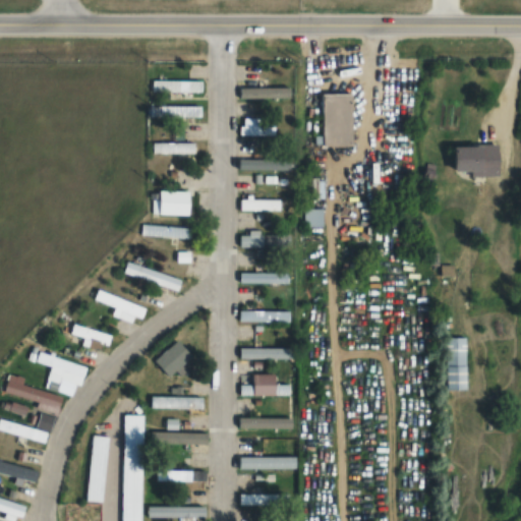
[(201,92),(201,79),(152,79),(152,92),(201,92)]
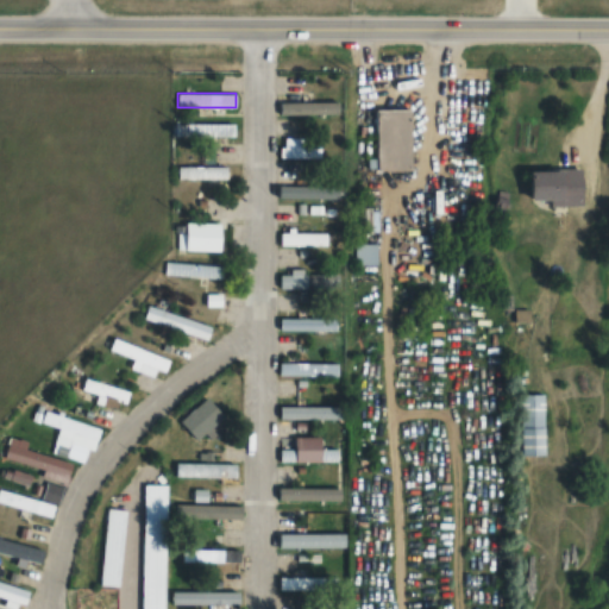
[(307,101),(307,94),(294,94),(294,101),(281,101),(281,114),(332,114),(332,101),(307,101)]
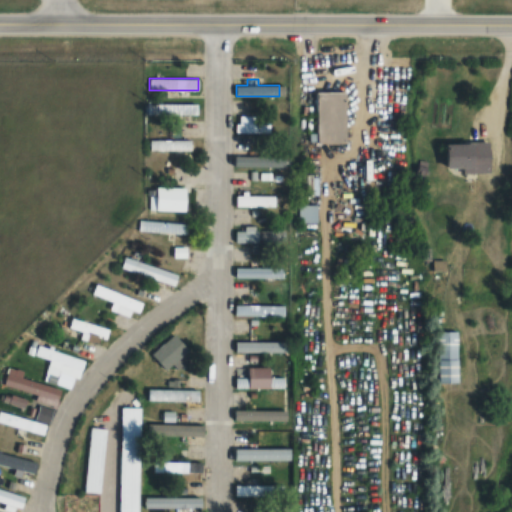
[(345,143),(345,91),(317,91),(317,143),(345,143)]
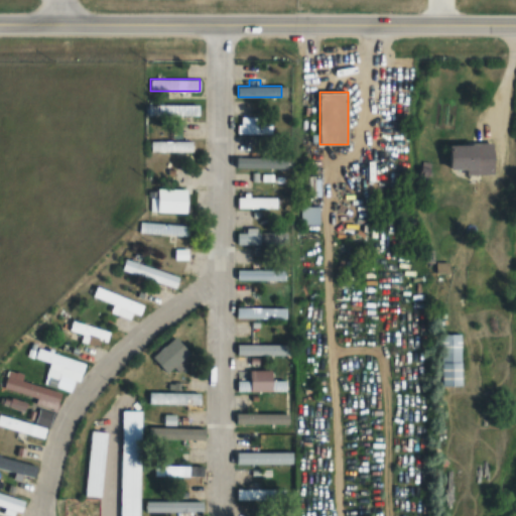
[(199,104),(149,104),(149,116),(199,116),(199,104)]
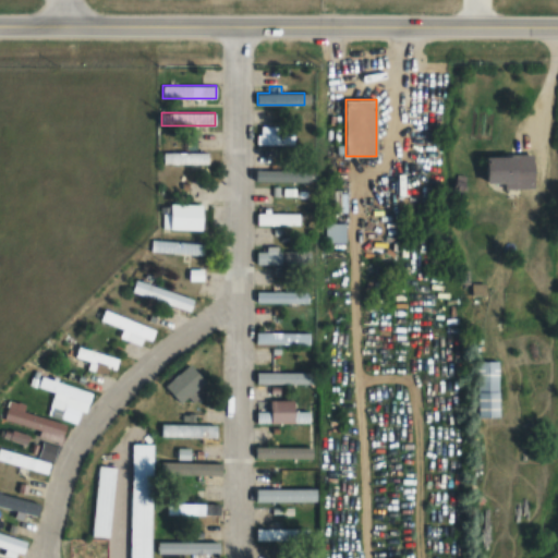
[(279,125),(259,125),(259,144),(294,144),(294,134),(279,134),(279,125)]
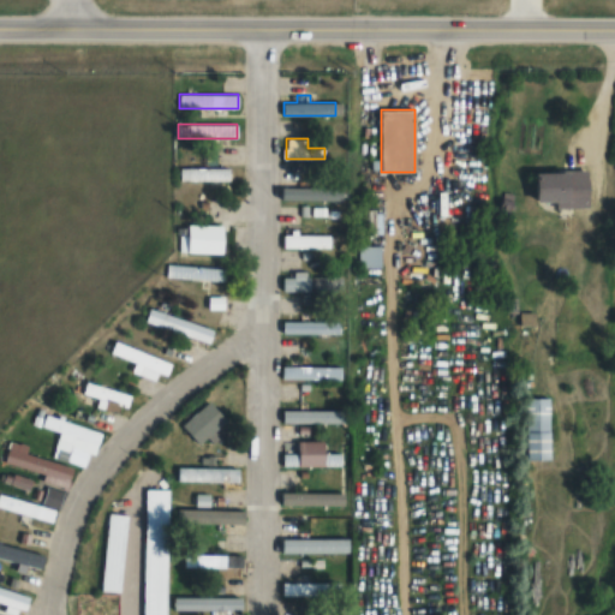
[(284,180),(302,180),(302,162),(284,162),(284,180)]
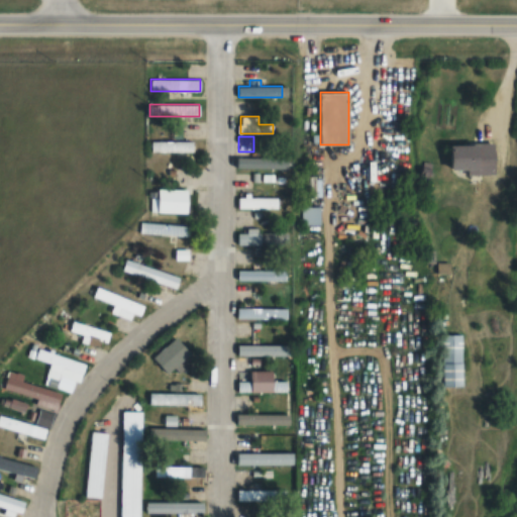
[(193,151),(193,141),(150,141),(150,151),(193,151)]
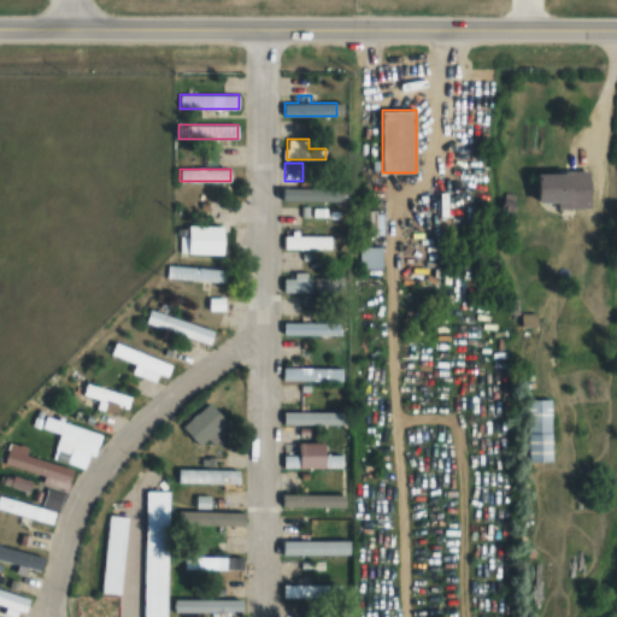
[(592,206),(591,170),(540,171),(540,203),(557,201),(558,207),(592,206)]
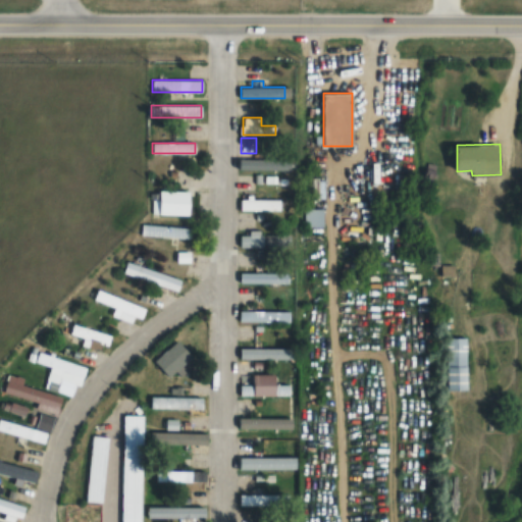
[(241,169),(283,169),(283,160),(241,160),(241,169)]
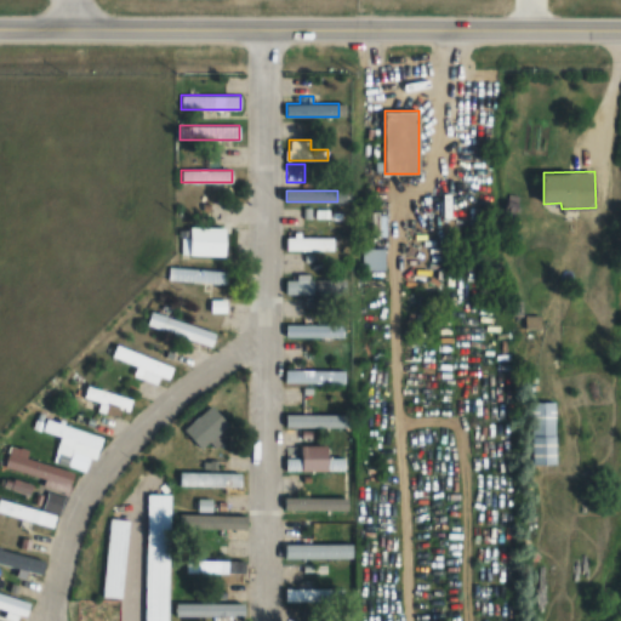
[(381,211),(366,212),(370,237),(383,235),(381,211)]
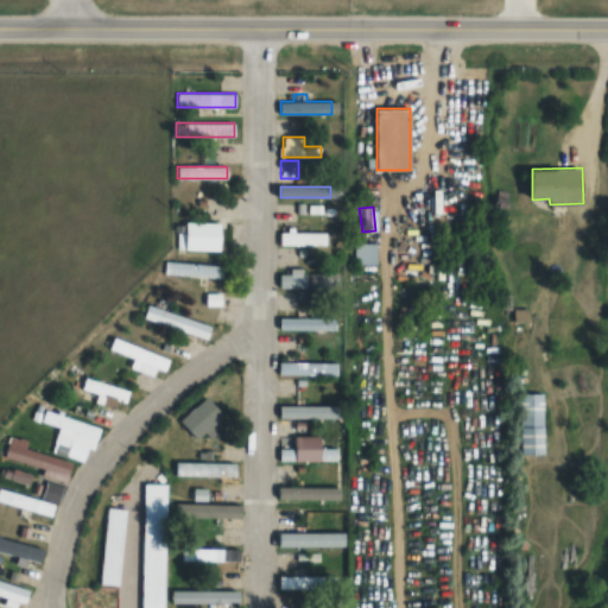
[(222,221),(187,221),(187,251),(222,251),(222,221)]
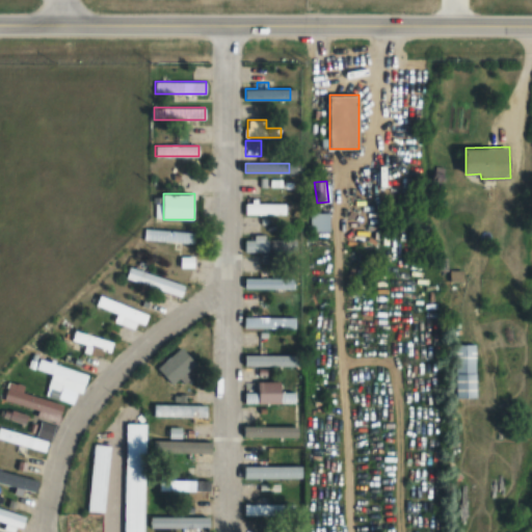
[(286,202),(245,202),(245,214),(286,214),(286,202)]
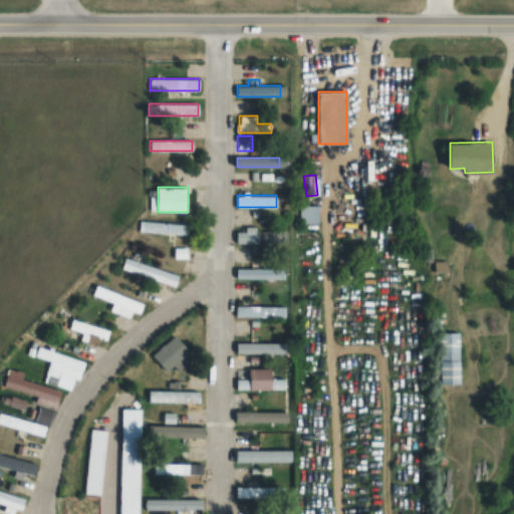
[(299,232),(318,232),(318,205),(299,205),(299,232)]
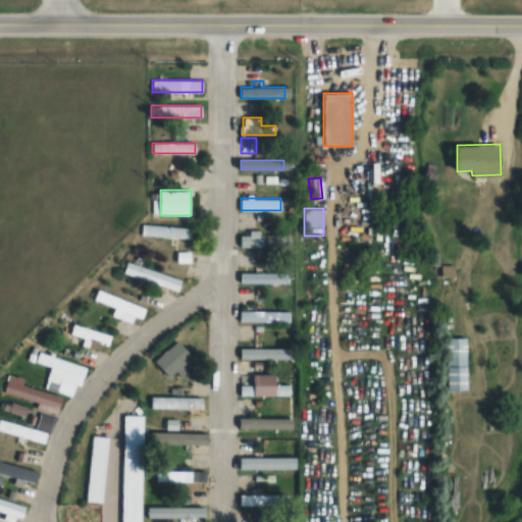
[(141,237),(191,238),(192,226),(141,225),(141,237)]
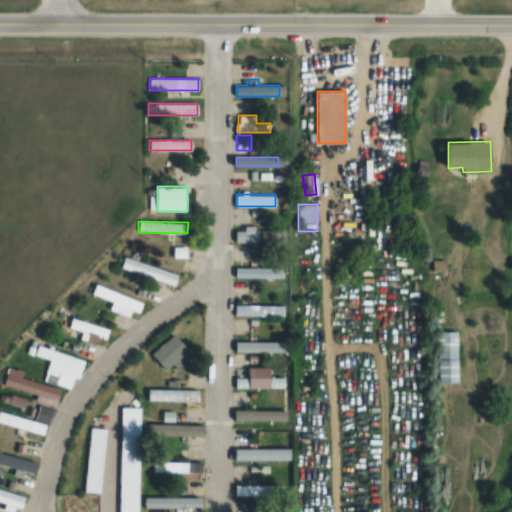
[(236,228),(236,241),(286,241),(286,228),(236,228)]
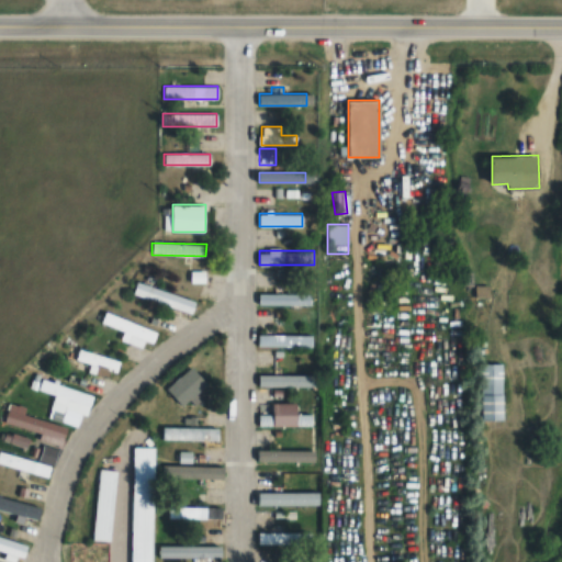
[(192,281),(195,281),(194,279),(201,278),(199,271),(190,272),(192,281)]
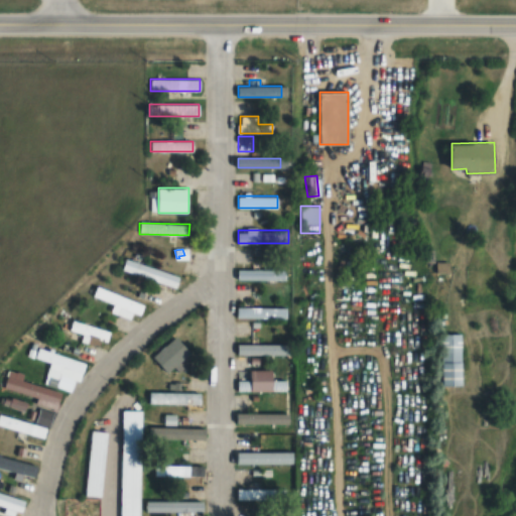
[(121,271),(176,286),(179,275),(124,260),(121,271)]
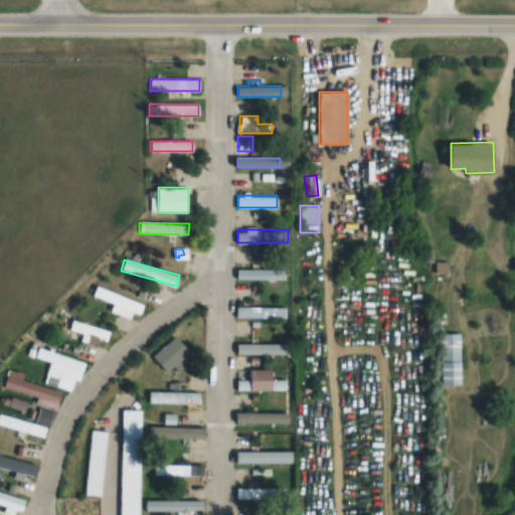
[(286,269),(235,269),(235,280),(286,280),(286,269)]
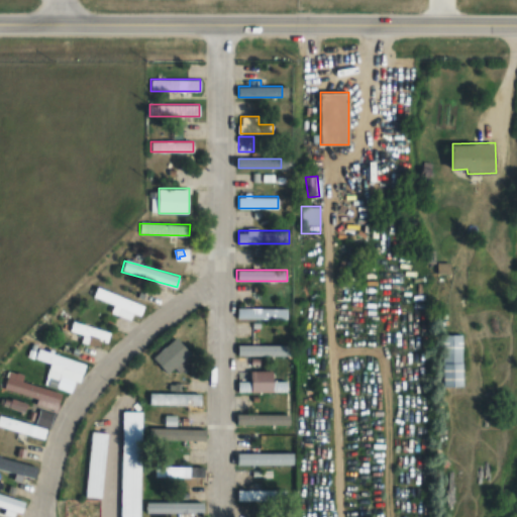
[(92,296),(139,316),(143,305),(97,286),(92,296)]
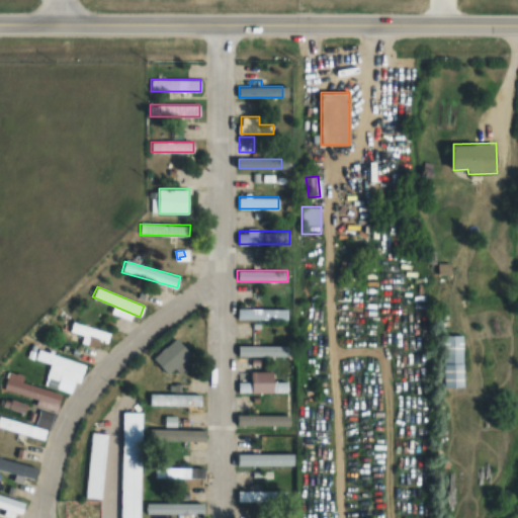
[(280,319),(280,308),(237,308),(237,319),(280,319)]
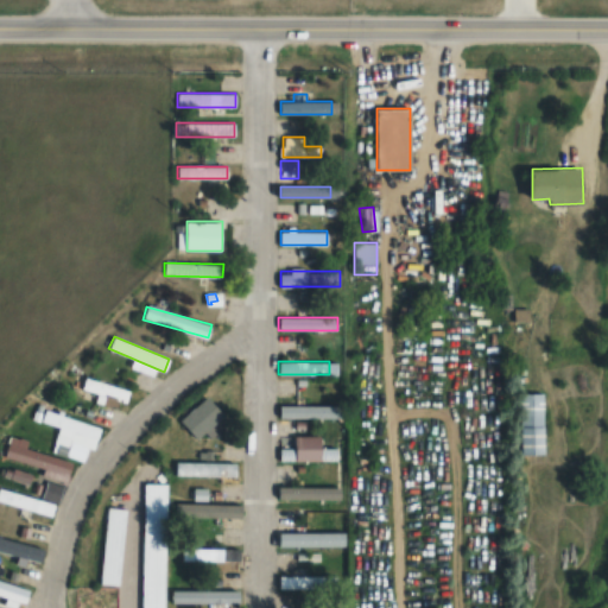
[(97,394),(95,401),(115,409),(118,401),(126,404),(130,391),(86,377),(82,388),(97,394)]
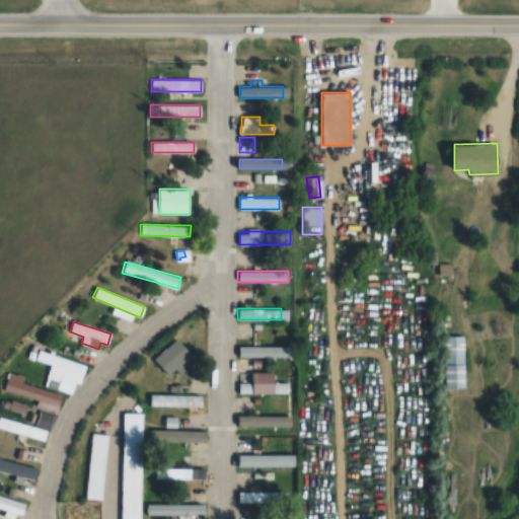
[(444,336),(444,388),(463,388),(463,336),(444,336)]
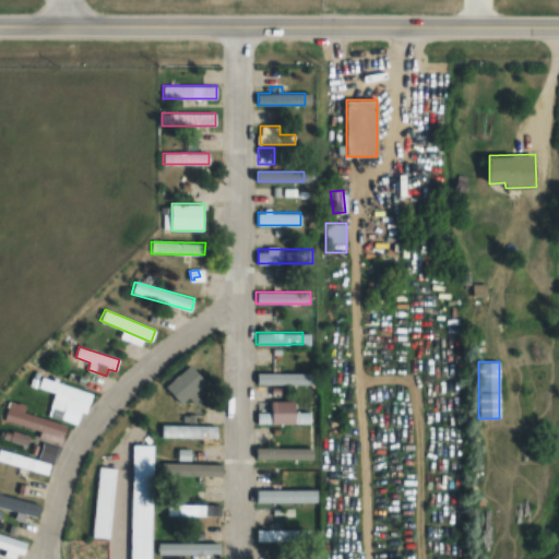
[(205,383),(190,365),(164,387),(180,405),(205,383)]
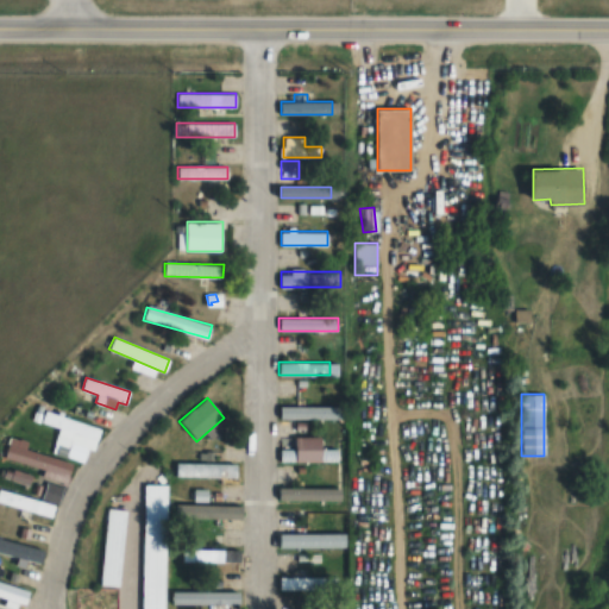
[(338,420),(338,406),(278,406),(278,420),(338,420)]
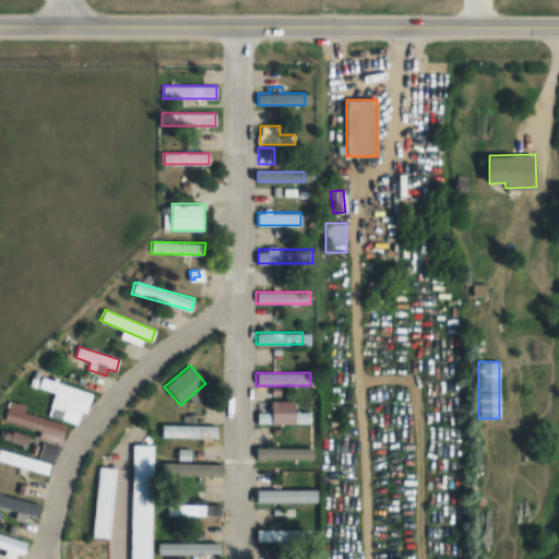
[(90,392),(39,377),(36,388),(54,393),(46,416),(79,426),(90,392)]
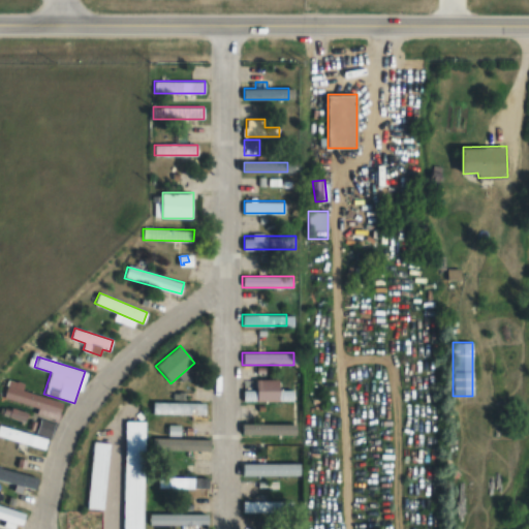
[(242,401),(292,401),(292,391),(279,391),(279,379),(256,379),(256,391),(242,391),(242,401)]
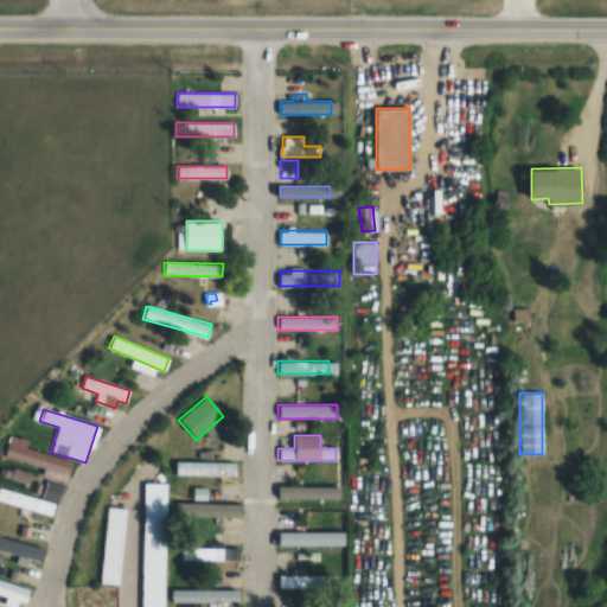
[(4,458),(69,474),(72,461),(25,449),(27,441),(10,436),(4,458)]
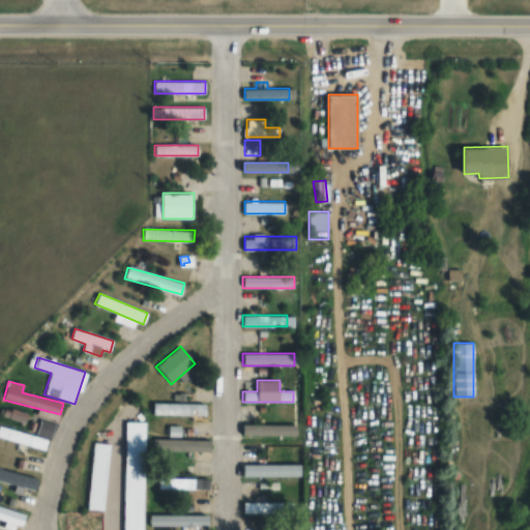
[(160,415),(205,415),(205,403),(160,403),(160,415)]
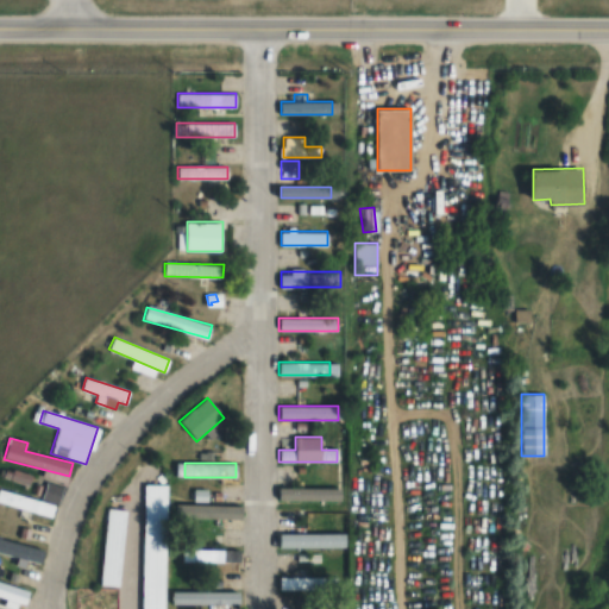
[(1,490),(0,495),(0,506),(55,518),(61,487),(46,483),(43,500),(1,490)]
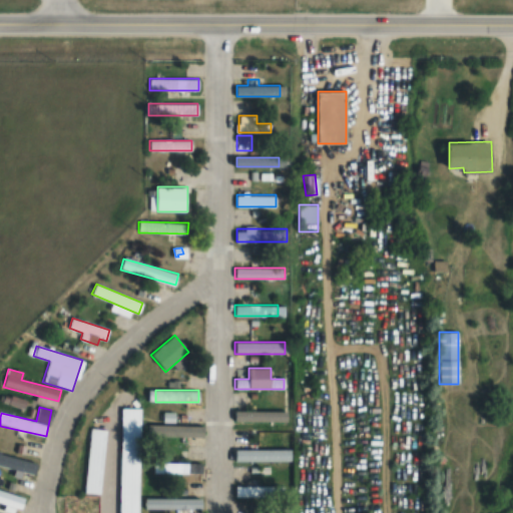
[(278,423),(278,411),(235,411),(235,423),(278,423)]
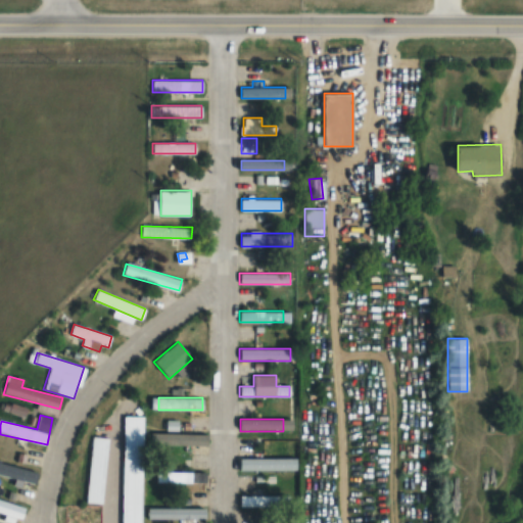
[(159,434),(159,447),(205,447),(205,434),(159,434)]
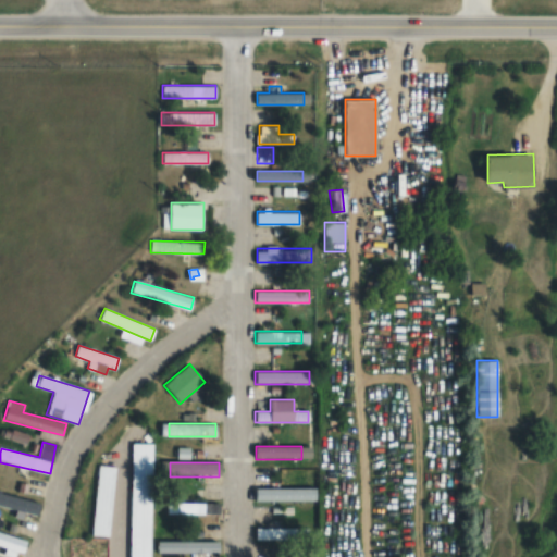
[(256,500),(308,500),(308,490),(256,490),(256,500)]
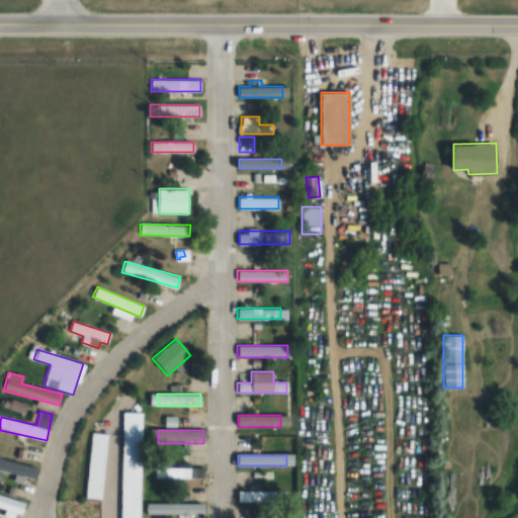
[(37,466),(0,457),(0,469),(34,479),(37,466)]
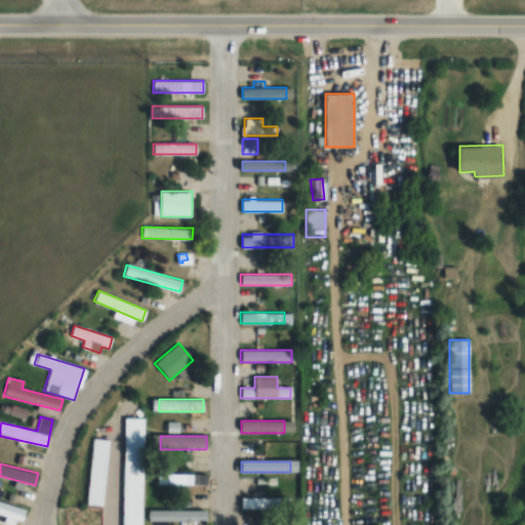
[(207,474),(158,474),(158,486),(207,486),(207,474)]
